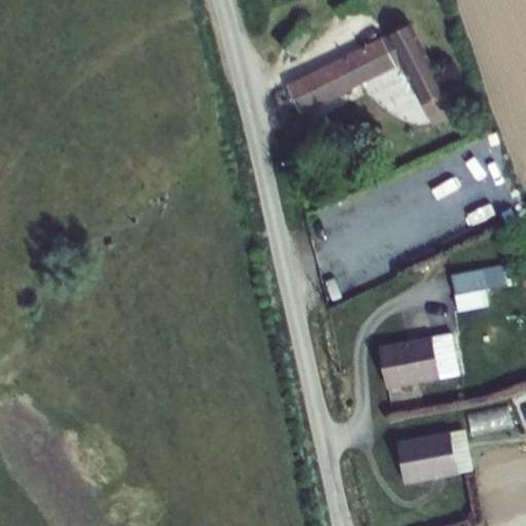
[(412,26),(384,39),(290,87),(303,113),(397,66),(402,74),(418,109),(446,95),(412,26)]
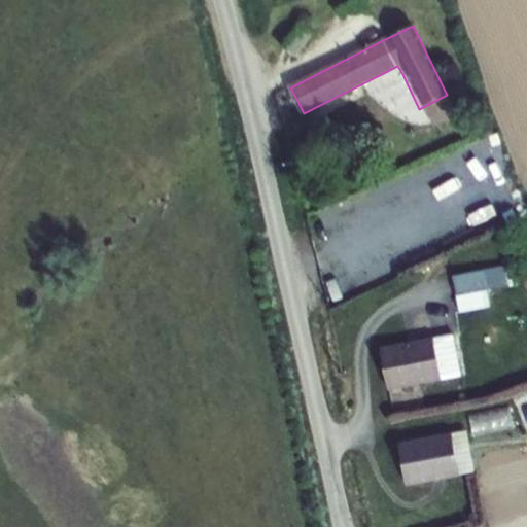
[(447,95),(419,109),(427,125),(455,111),(447,95)]
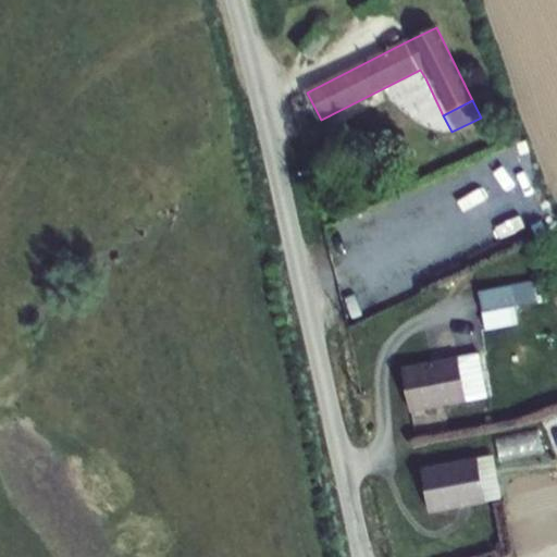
[(510,286),(478,292),(482,313),(515,307),(510,286)]
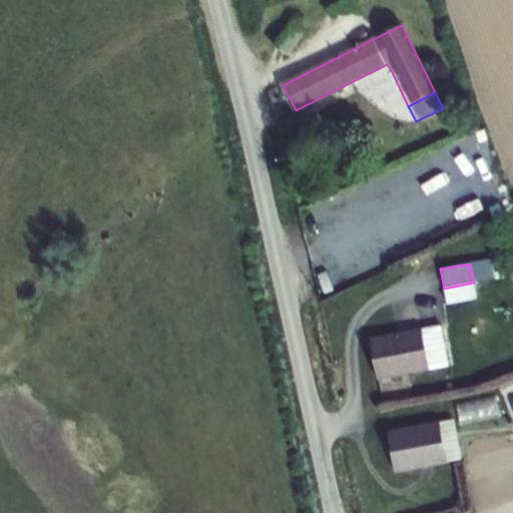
[(474,283),(444,289),(447,304),(477,298),(474,283)]
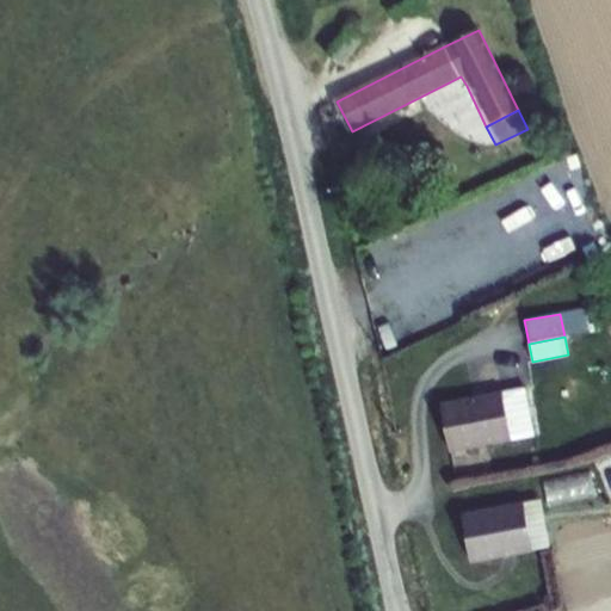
[(503,393),(442,403),(451,452),(511,440),(503,393)]
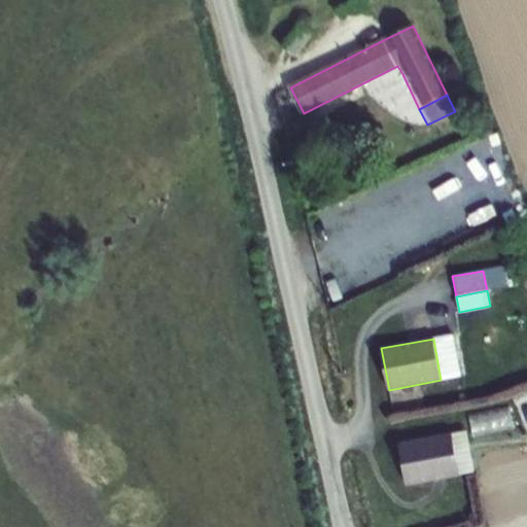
[(466,430),(451,434),(458,475),(473,471),(466,430)]
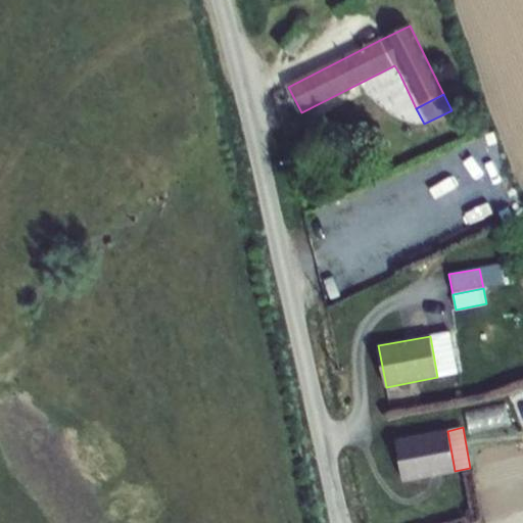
[(455,471),(447,431),(396,440),(403,481),(455,471)]
